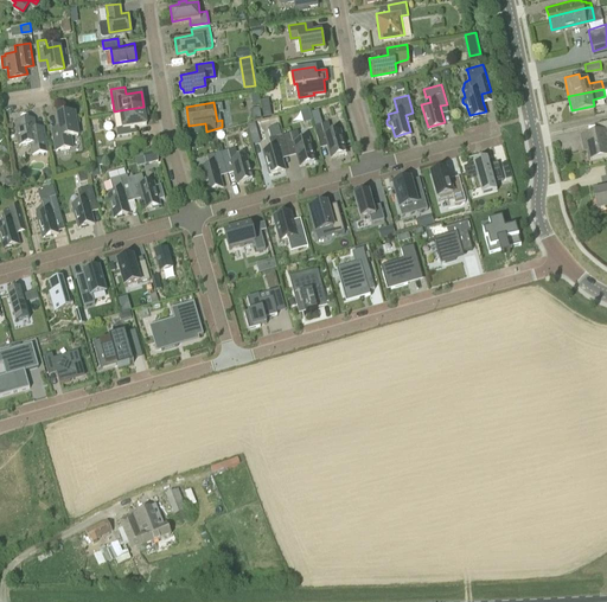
[(300,107),(304,119),(313,115),(308,104),(300,107)]
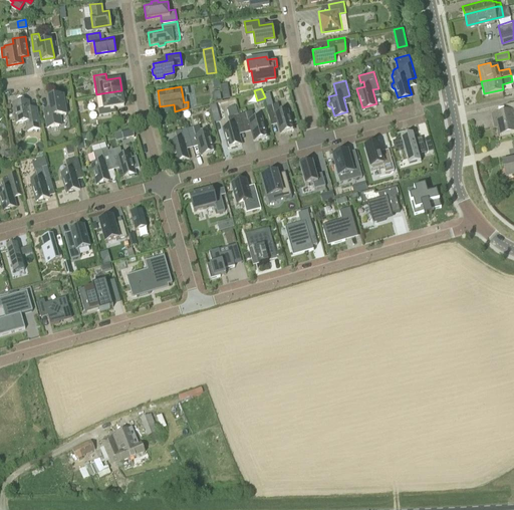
[(121,90),(101,93),(103,105),(98,106),(99,112),(111,110),(110,104),(123,102),(121,90)]
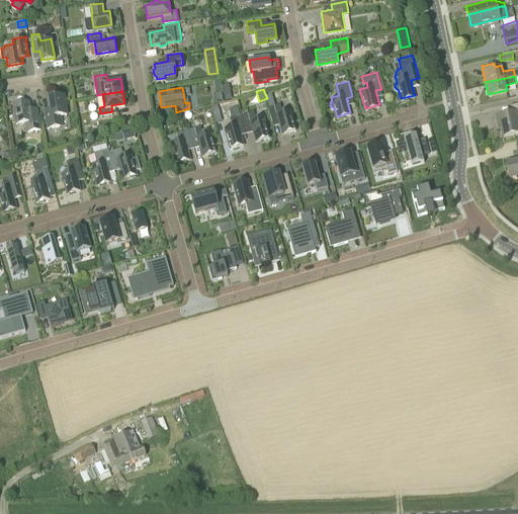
[(60,113),(67,112),(64,93),(49,95),(51,110),(45,111),(48,125),(60,123),(59,119),(61,118),(60,113)]
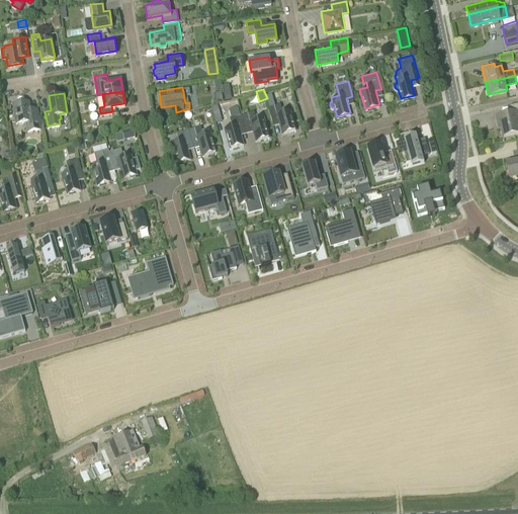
[(27,130),(40,127),(38,115),(31,116),(28,99),(13,101),(16,121),(23,120),(26,122),(27,130)]
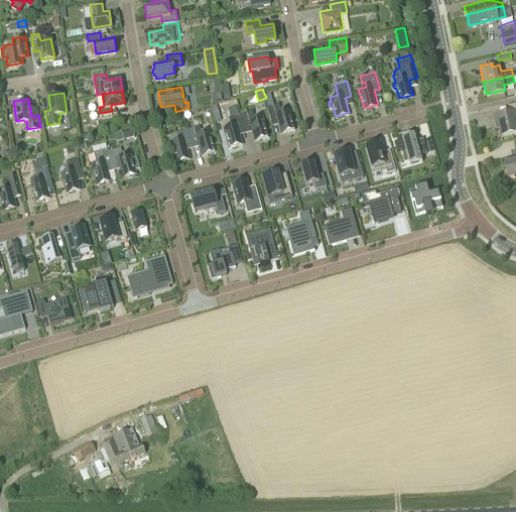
[(515,110),(515,100),(507,103),(509,109),(494,113),(496,121),(499,121),(502,133),(515,129),(515,121),(514,111),(515,110)]
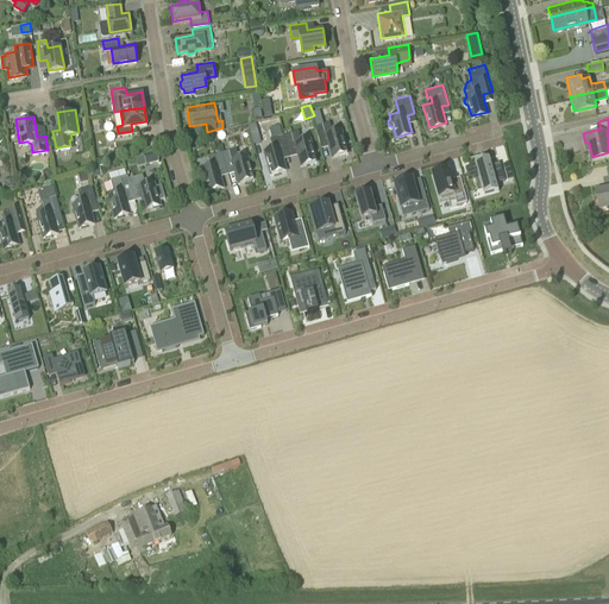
[(347,151),(341,127),(332,130),(330,120),(315,124),(320,140),(327,138),(332,155),(347,151)]
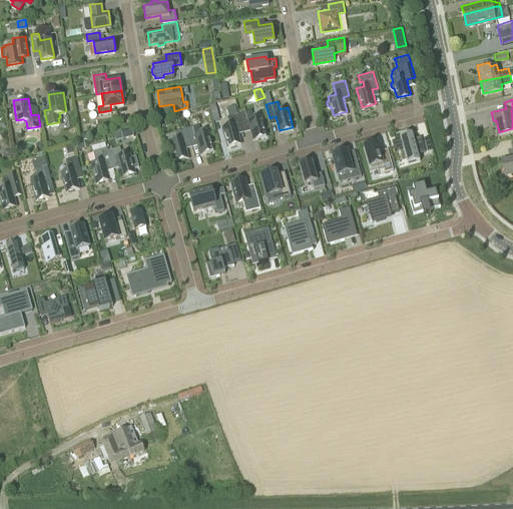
[(215,102),(209,103),(213,119),(219,117),(215,102)]
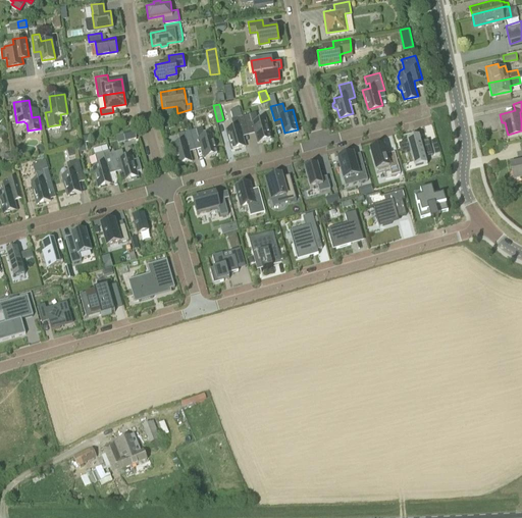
[(244,113),(248,127),(253,126),(257,141),(271,137),(266,117),(258,119),(256,110),(244,113)]
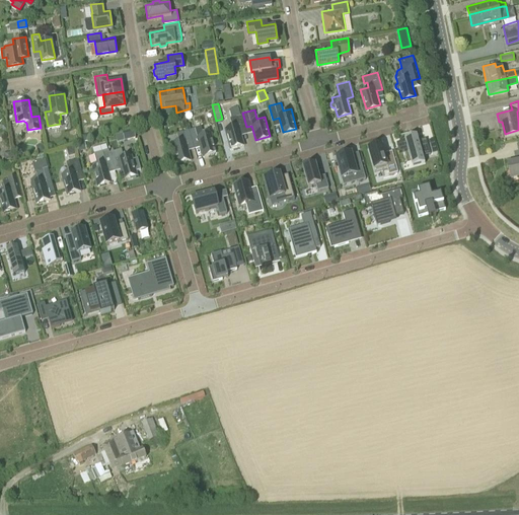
[(246,127),(242,113),(230,116),(232,125),(224,127),(230,147),(244,143),(240,129),(246,127)]
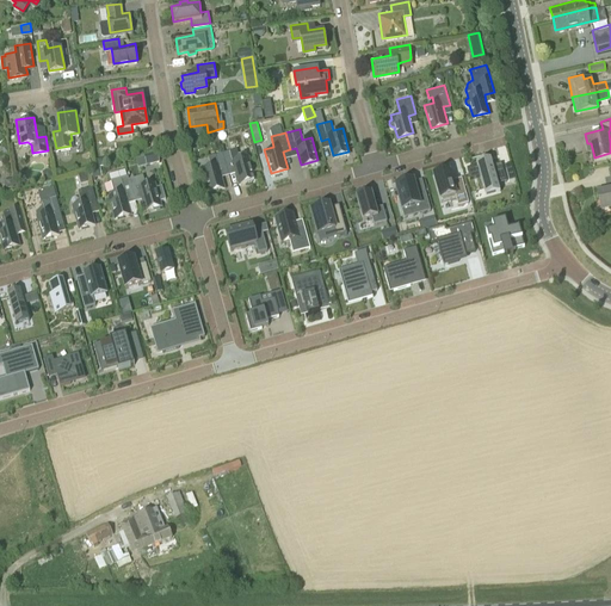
[(217,142),(220,150),(208,154),(211,165),(202,167),(208,190),(224,186),(220,168),(227,167),(222,150),(220,141),(217,142)]
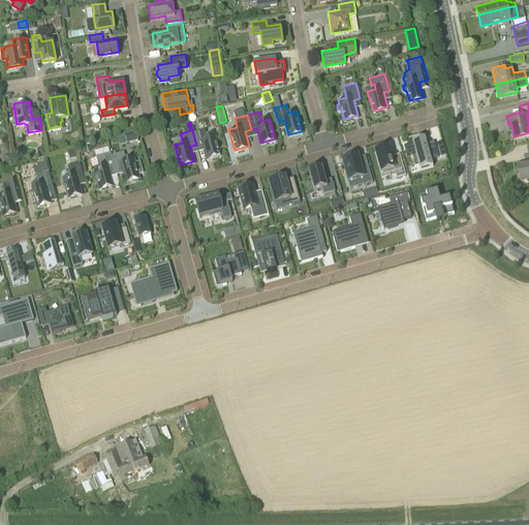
[(205,126),(192,130),(196,145),(203,143),(207,157),(220,154),(215,133),(207,135),(205,126)]
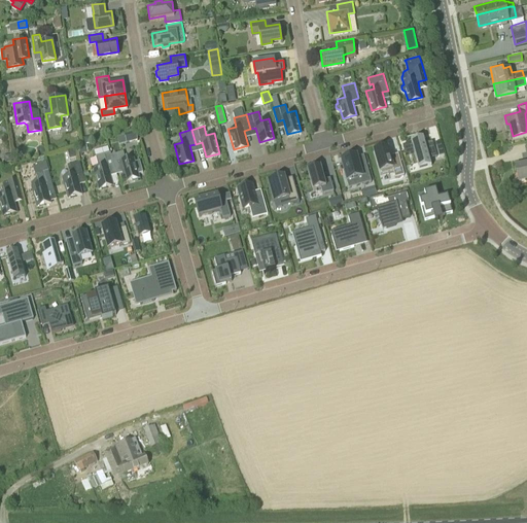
[(135,130),(125,132),(127,139),(137,136),(135,130)]
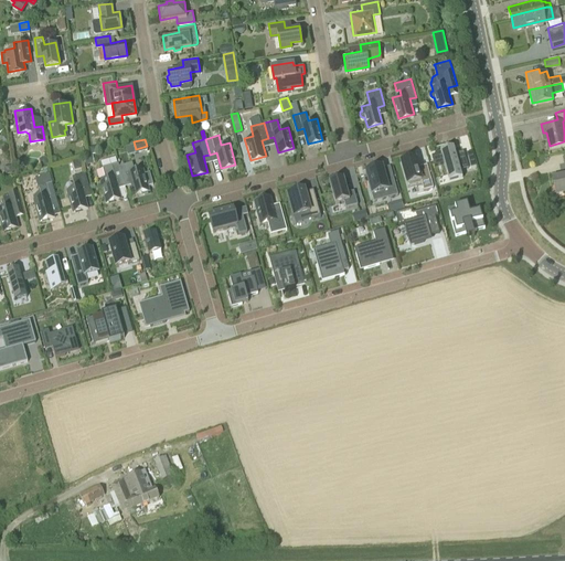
[(444,160),(447,171),(449,179),(462,176),(460,168),(468,166),(464,150),(456,152),(454,145),(435,150),(435,151),(432,152),(434,163),(444,160)]
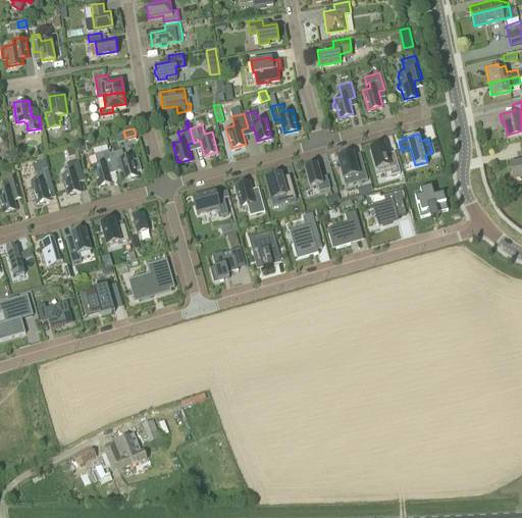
[(383,144),(370,148),(376,171),(389,167),(392,174),(400,171),(395,152),(386,155),(383,144)]
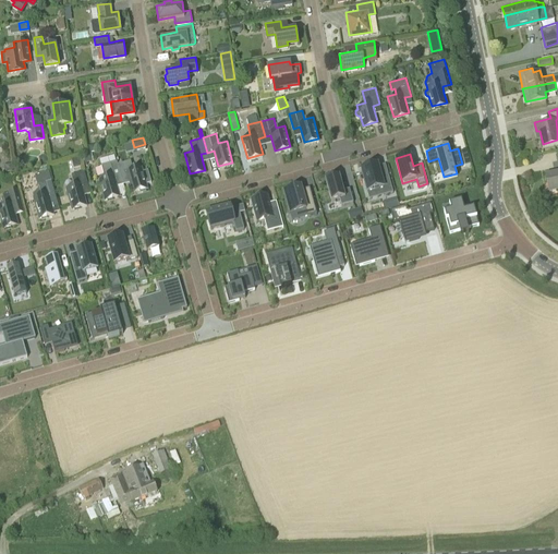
[(117,158),(122,177),(128,175),(132,190),(147,185),(146,181),(152,179),(148,167),(143,169),(142,165),(133,167),(131,157),(118,161),(117,158)]
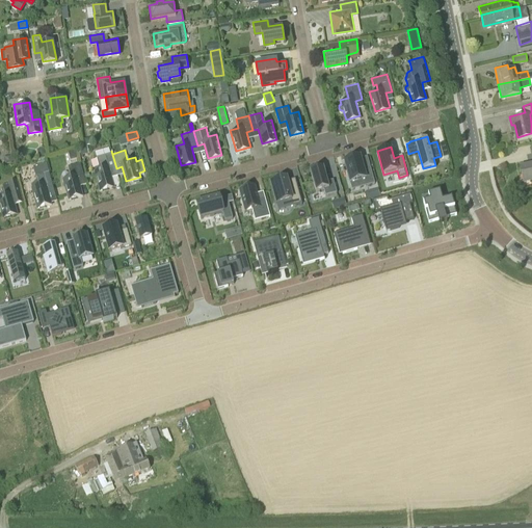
[(116,168),(111,151),(97,155),(99,164),(102,164),(102,166),(95,168),(100,188),(114,185),(110,169),(116,168)]
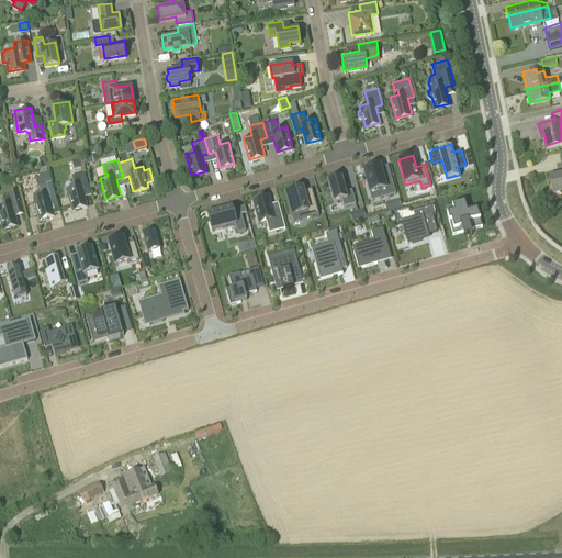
[(384,177),(380,164),(363,168),(370,191),(385,187),(388,193),(395,191),(391,176),(384,177)]
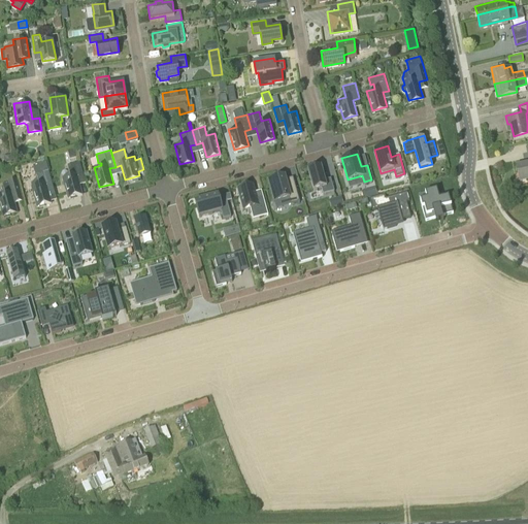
[(78,177),(84,175),(79,159),(67,163),(70,173),(62,176),(68,196),(83,192),(78,177)]
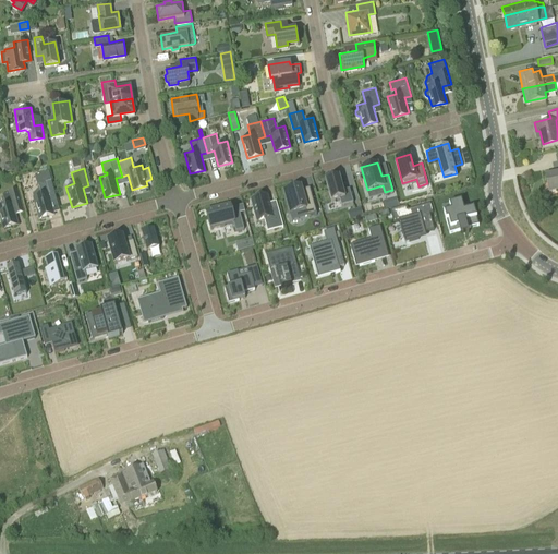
[(49,196),(56,195),(49,169),(36,173),(41,193),(33,195),(39,216),(53,212),(49,196)]
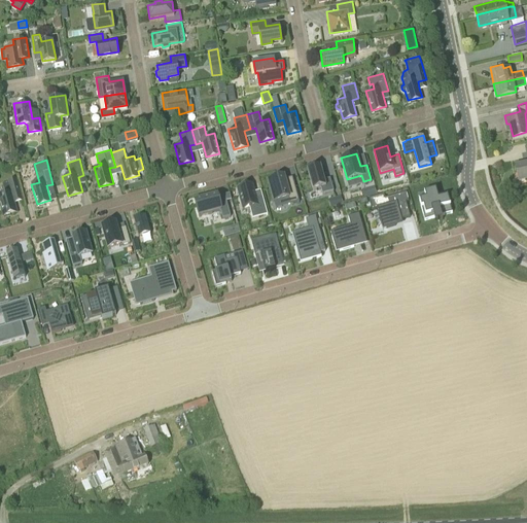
[(526,161),(516,164),(519,180),(526,178),(526,161)]
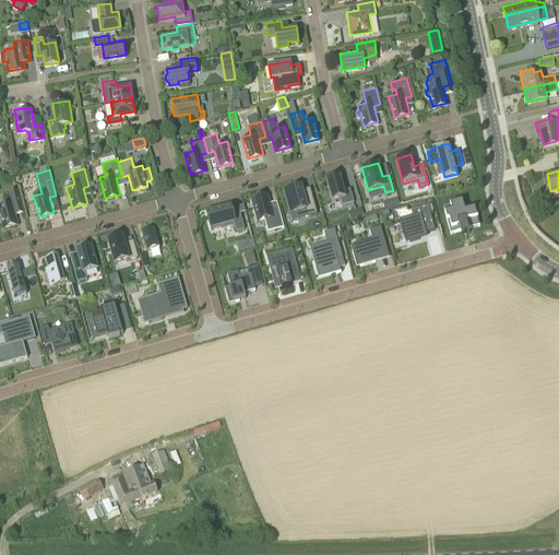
[(325,177),(332,199),(341,197),(342,203),(354,200),(349,186),(344,188),(340,174),(325,177)]
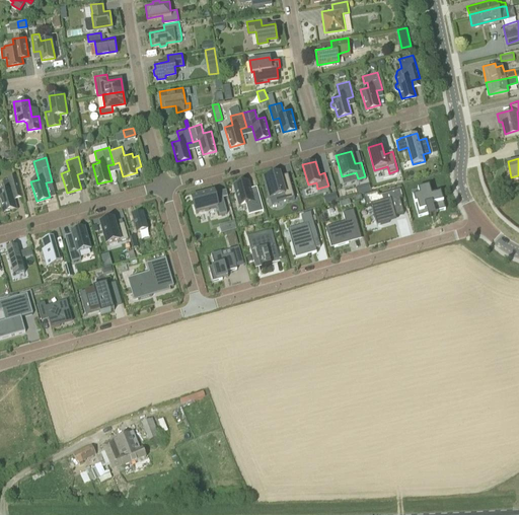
[(286,199),(294,196),(288,171),(280,173),(279,171),(265,175),(270,196),(284,192),(286,199)]
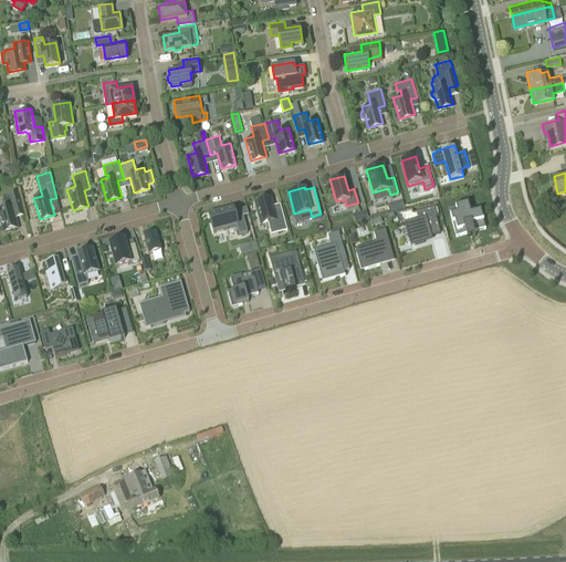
[(14,209),(21,208),(16,190),(9,191),(9,194),(3,196),(6,206),(0,207),(0,218),(3,229),(19,226),(14,209)]
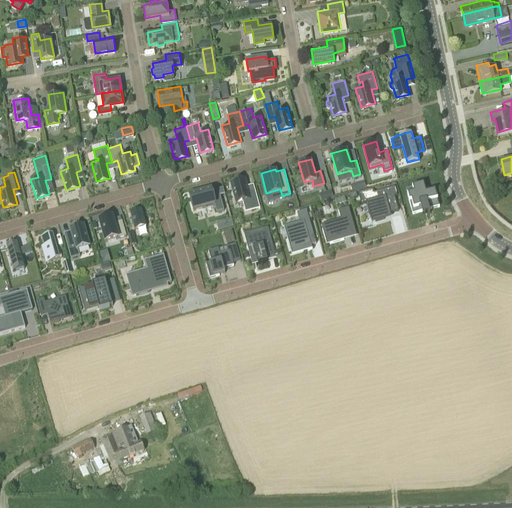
[(245,177),(230,181),(235,201),(243,199),(246,209),(258,205),(258,206),(260,206),(255,188),(249,189),(245,177)]
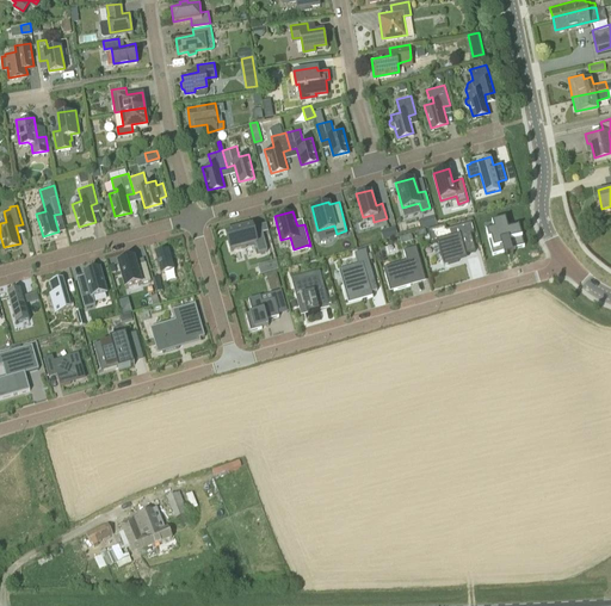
[(437,222),(434,214),(427,215),(430,224),(437,222)]
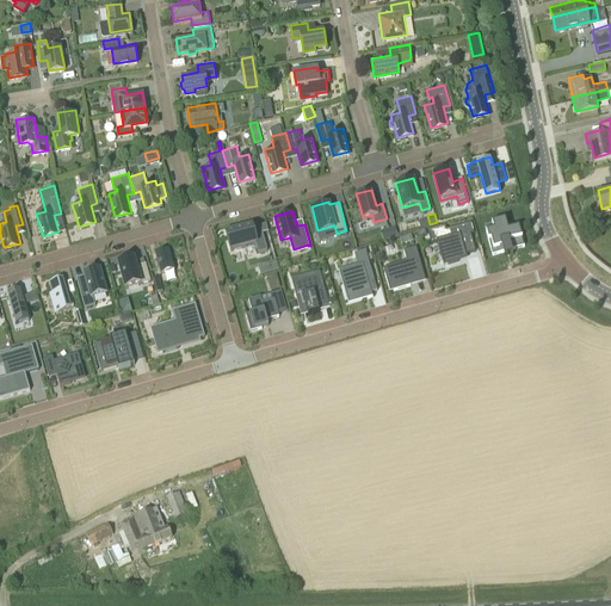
[(444,222),(427,227),(431,241),(437,239),(443,263),(458,258),(457,253),(475,248),(470,232),(474,230),(470,220),(445,227),(444,222)]
